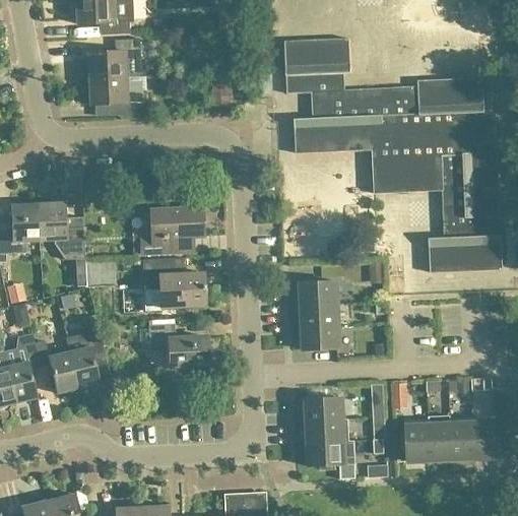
[(79,0),(73,0),(74,19),(80,18),(80,23),(106,22),(107,34),(132,33),(131,21),(136,21),(134,0),(79,0)]
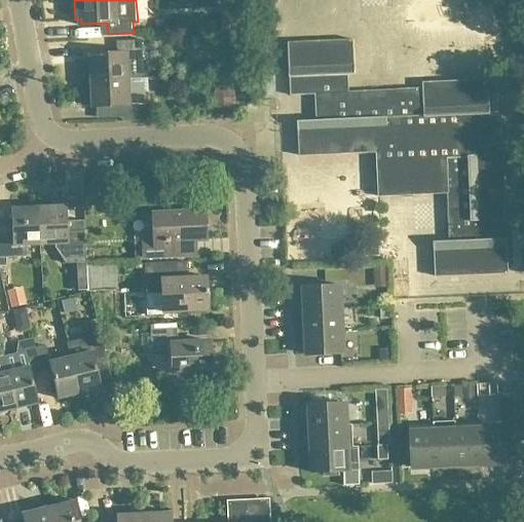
[(506,216),(502,152),(501,110),(489,111),(488,78),(422,81),(422,86),(344,90),(344,79),(354,79),(352,38),(288,41),(290,94),(323,92),(324,118),(298,119),(300,154),(377,151),(379,195),(448,192),(450,239),(435,239),(436,273),(510,270),(508,235),(502,235),(501,217),(506,216)]
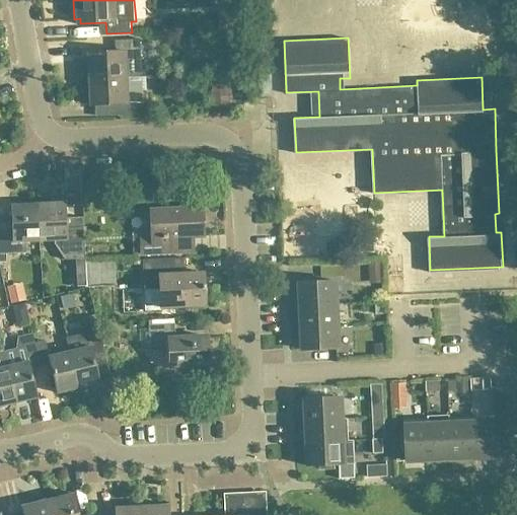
[(118,52),(92,53),(93,78),(130,76),(143,76),(141,39),(118,40),(118,52)]
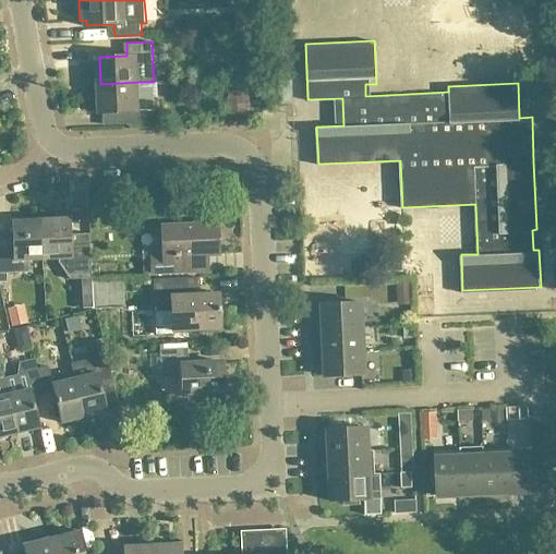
[(11,74),(0,76),(0,88),(13,85),(11,74)]
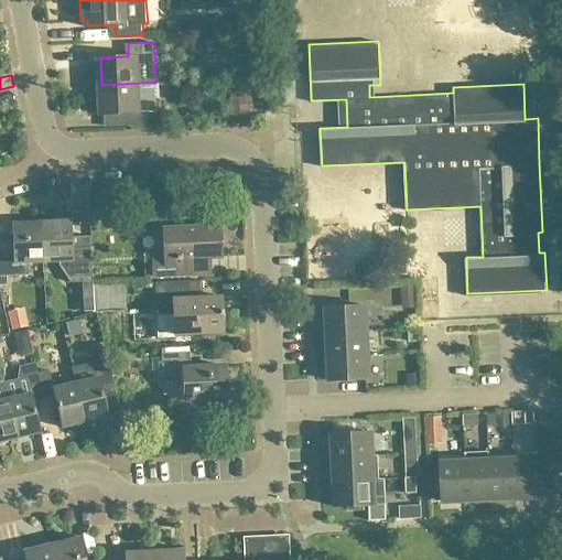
[(157,97),(141,97),(141,83),(101,85),(103,114),(129,112),(130,124),(158,122),(157,97)]
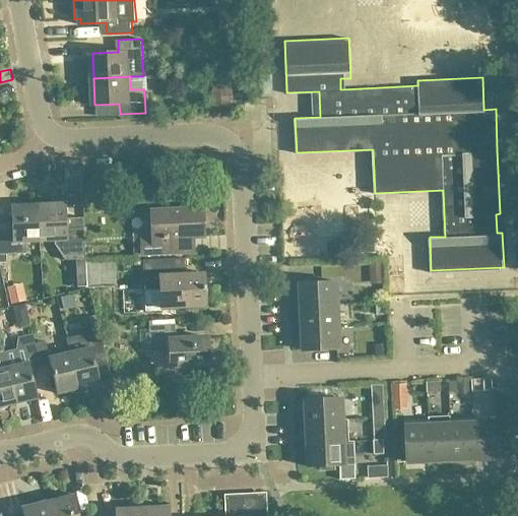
[(272,76),(260,76),(261,94),(272,94),(272,76)]
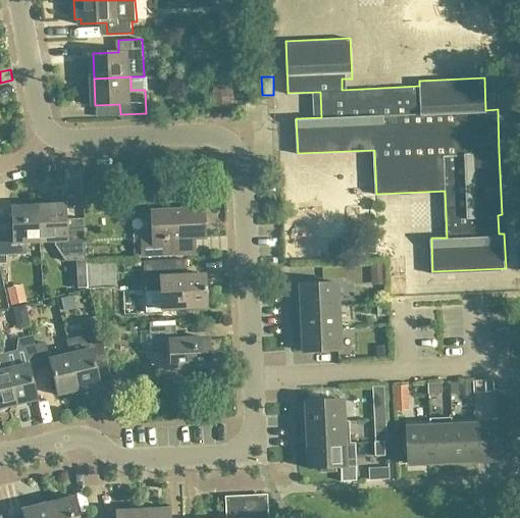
[(215,112),(232,111),(231,90),(214,91),(215,112)]
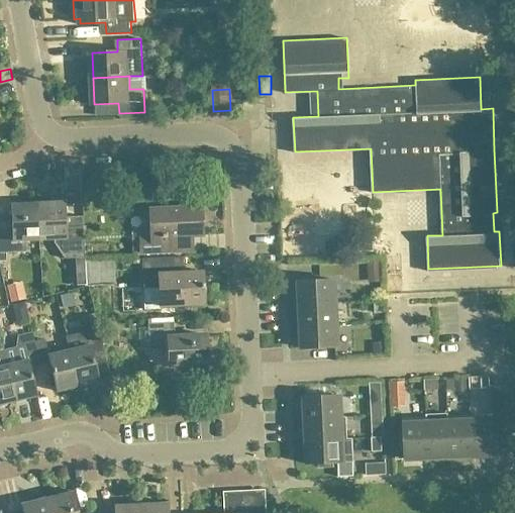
[(296,107),(316,106),(316,91),(295,92),(296,107)]
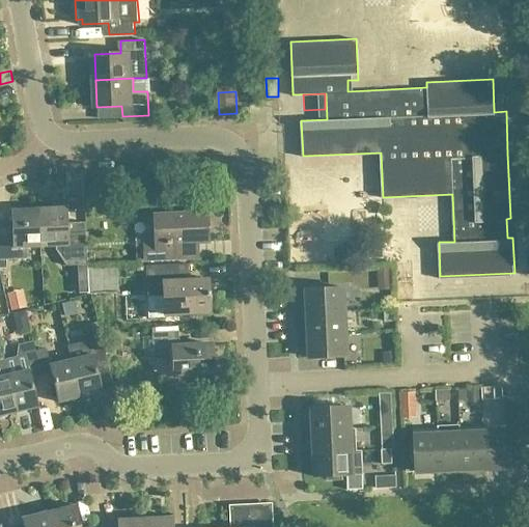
[(0,257),(27,257),(27,246),(40,246),(38,207),(11,209),(11,225),(0,224),(0,257)]
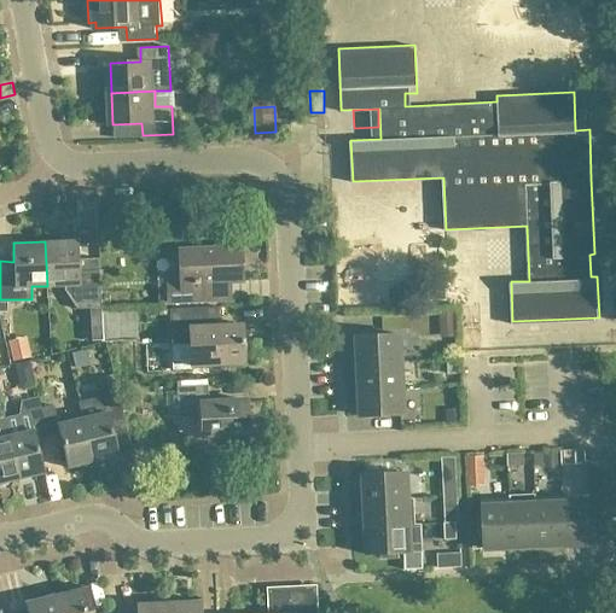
[(45,241),(47,286),(64,285),(64,290),(75,308),(99,308),(98,272),(76,272),(75,241),(45,241)]
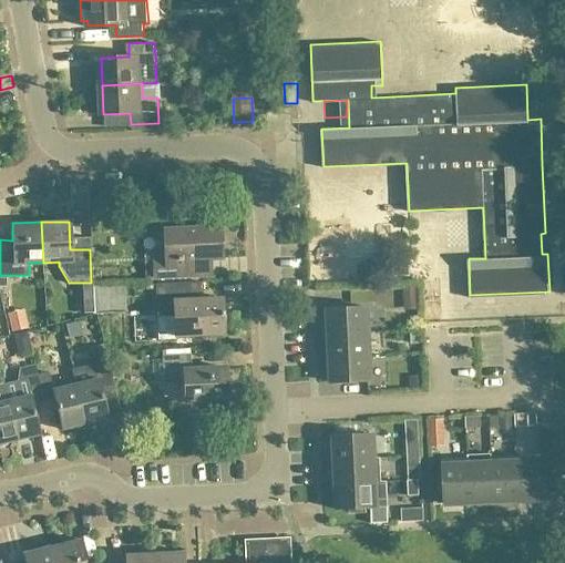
[(195,259),(219,257),(217,227),(166,229),(167,259),(152,260),(153,277),(196,275),(195,259)]
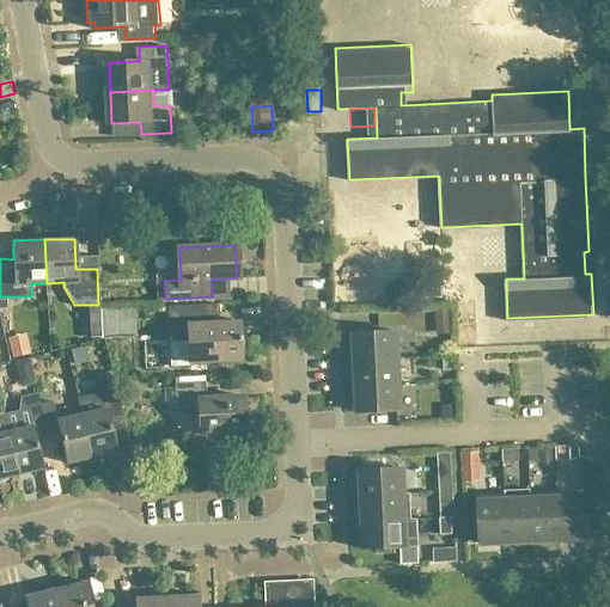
[(414,283),(414,298),(444,296),(443,282),(414,283)]
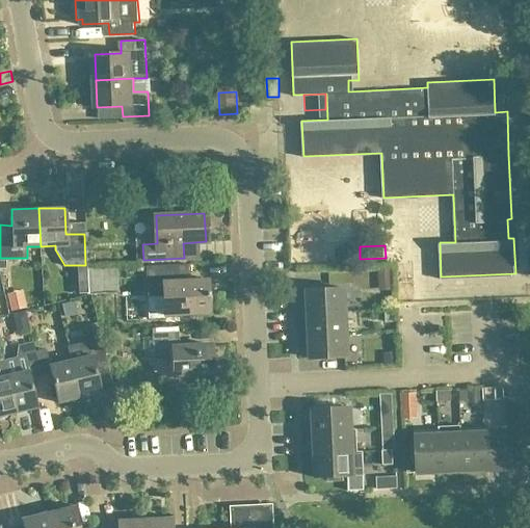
[(165,314),(210,312),(208,279),(177,281),(176,264),(146,265),(147,283),(162,282),(163,295),(147,296),(149,318),(165,317),(165,314)]
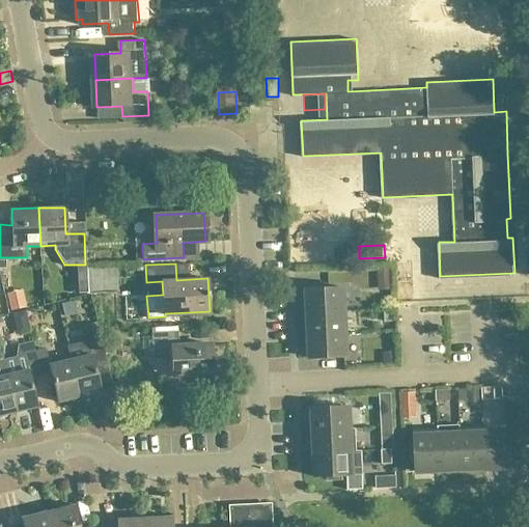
[(98,268),(89,269),(90,294),(99,293),(98,268)]
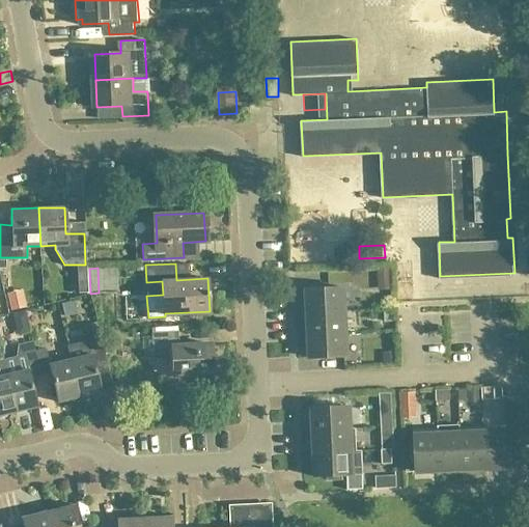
[(309,311),(346,309),(345,286),(308,288),(309,311)]
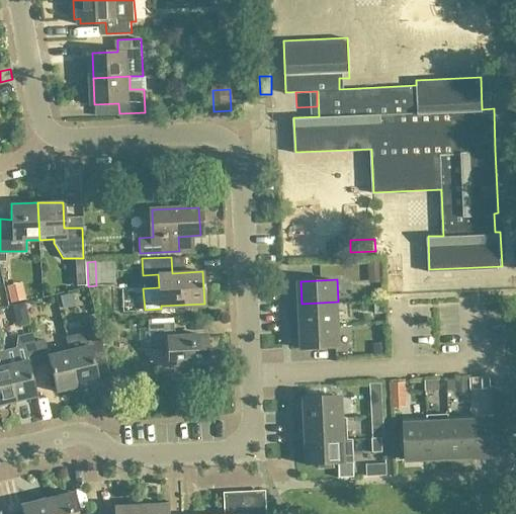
[(30,302),(26,282),(11,285),(16,305),(30,302)]
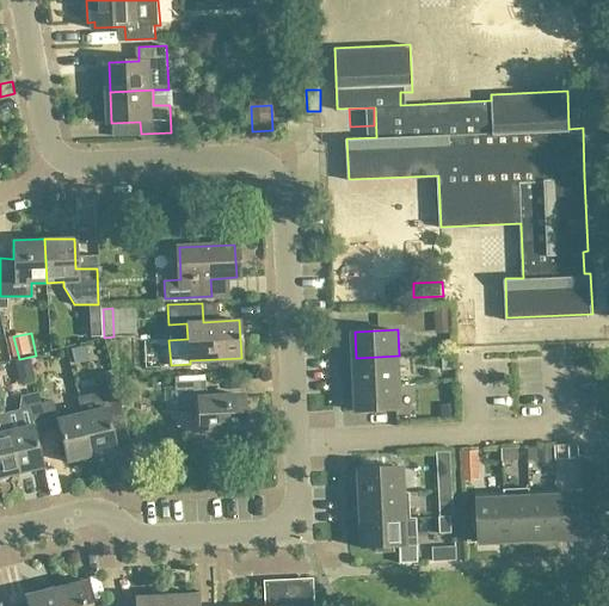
[(357,384),(379,383),(400,382),(399,356),(356,358),(357,384)]
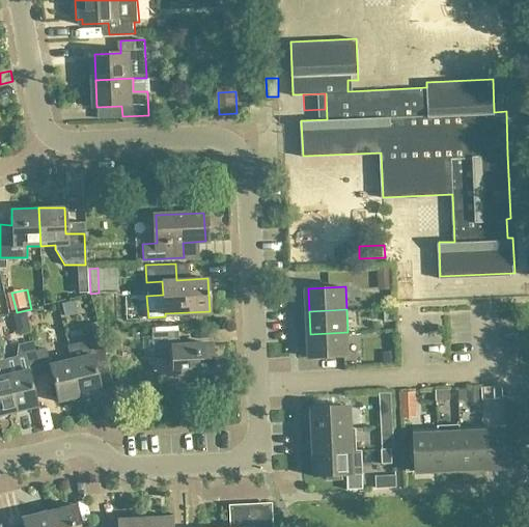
[(173,375),(213,371),(211,343),(179,345),(178,330),(151,332),(152,355),(172,354),(173,375)]
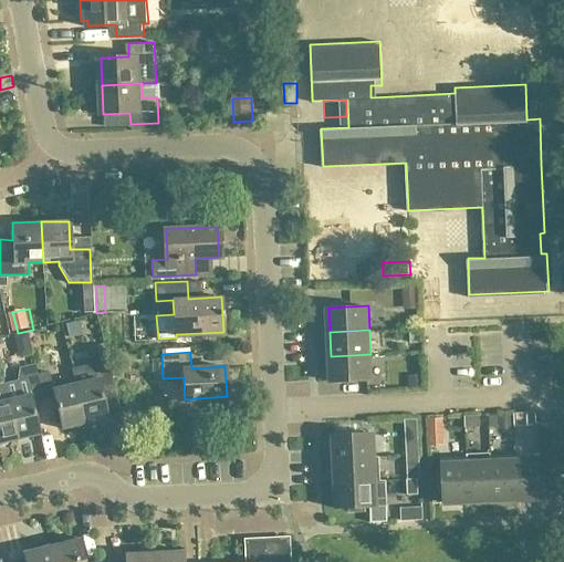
[(332,381),(372,378),(371,354),(351,355),(331,356),(332,381)]
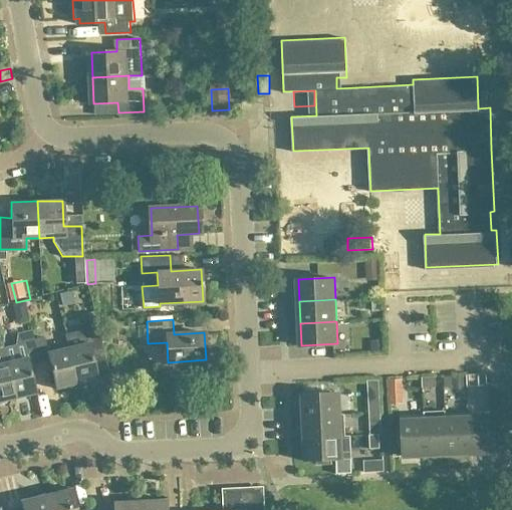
[(69,347),(77,384),(97,378),(90,349),(102,347),(96,323),(85,326),(85,328),(65,333),(69,347)]
